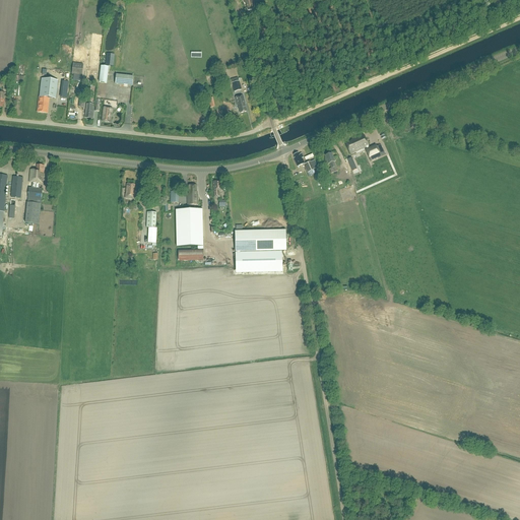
[(255,9),(252,0),(244,0),(245,1),(246,1),(248,10),(255,9)]
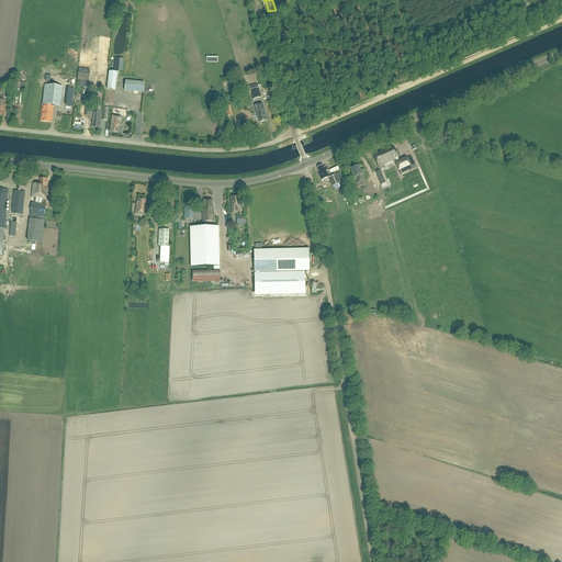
[(115,62),(114,71),(123,72),(123,63),(115,62)]
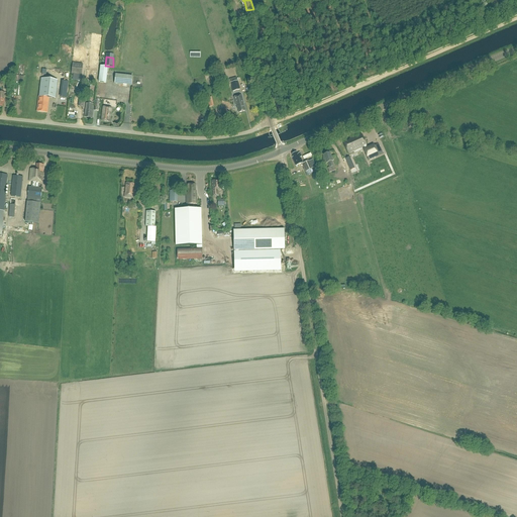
[(83,65),(73,64),(72,74),(82,75),(83,65)]
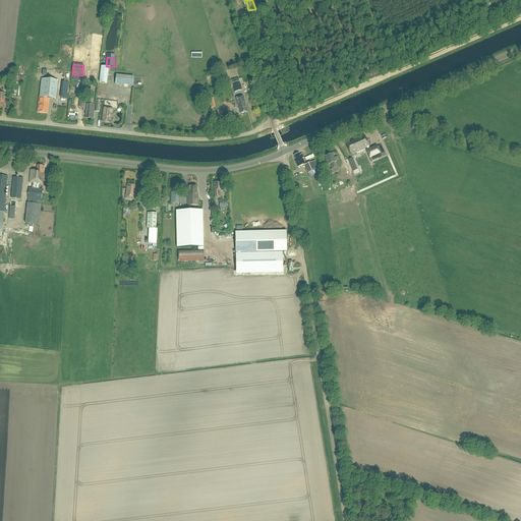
[(109,68),(101,67),(99,82),(107,83),(109,68)]
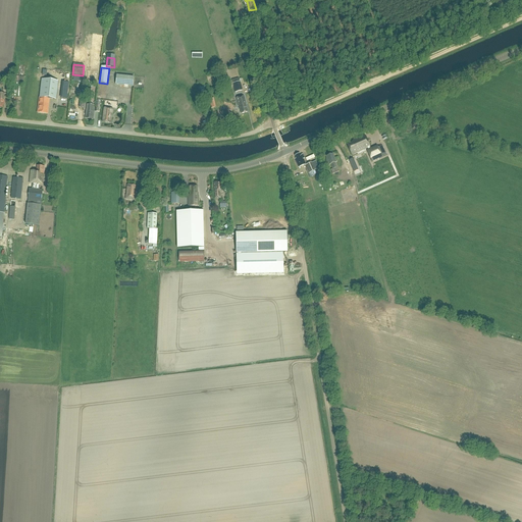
[(134,77),(116,75),(115,85),(133,87),(134,77)]
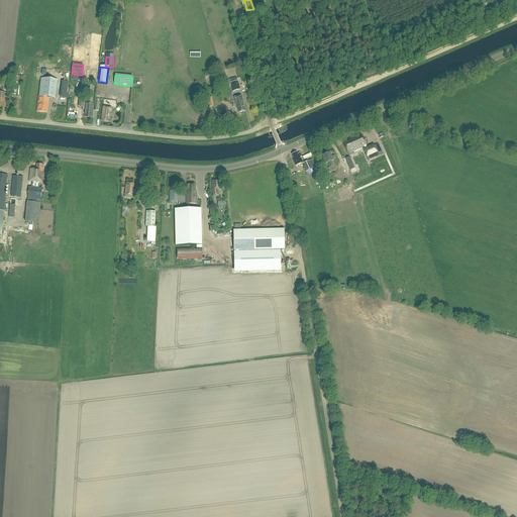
[(58,80),(40,79),(37,112),(46,113),(48,98),(56,98),(58,80)]
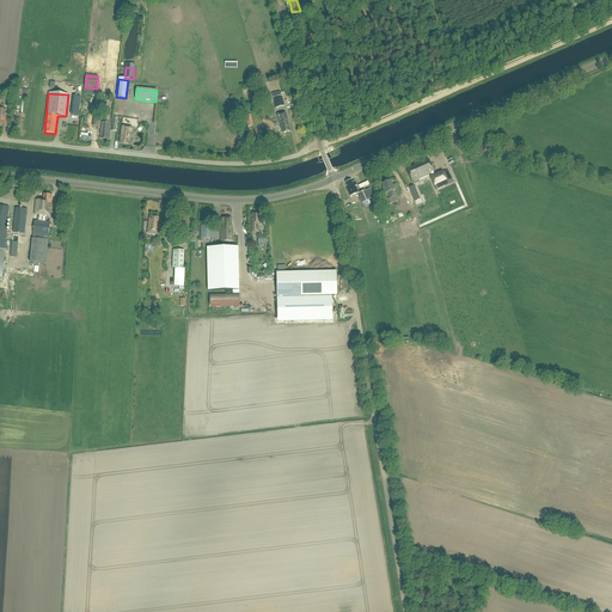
[(280,96),(280,93),(275,95),(276,97),(273,98),(275,109),(283,106),(281,96),(280,96)]
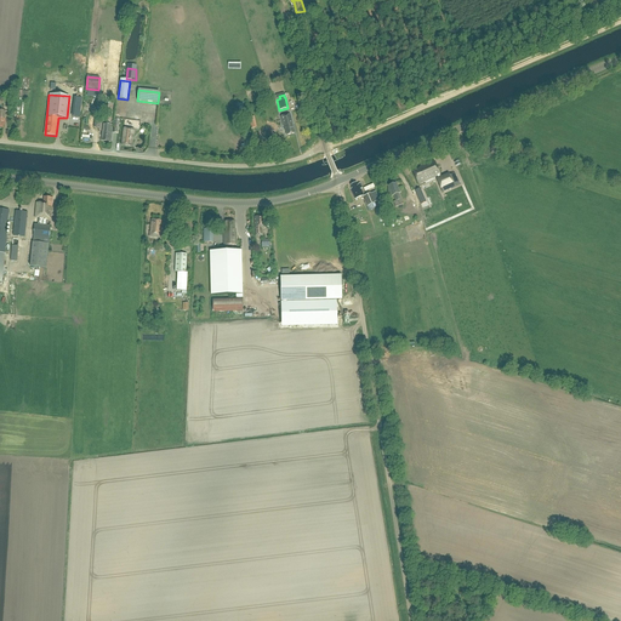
[(292,125),(290,115),(280,118),(284,127),(286,136),(295,134),(292,125)]
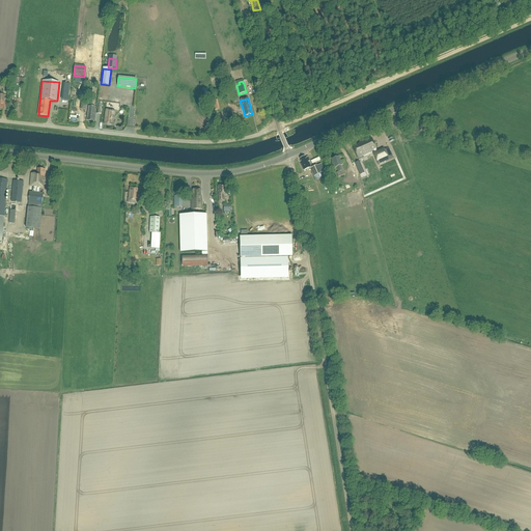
[(96,108),(88,107),(86,121),(94,122),(96,108)]
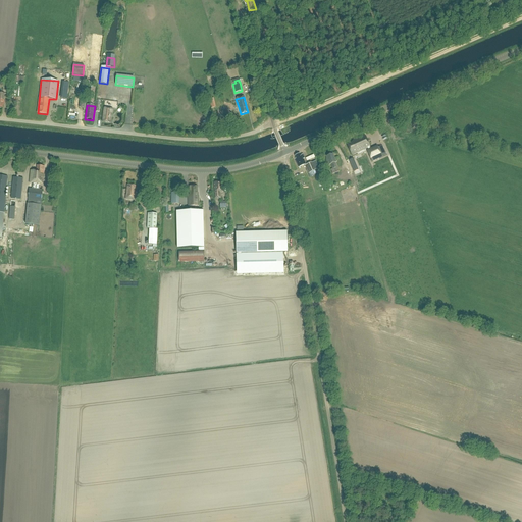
[(112,109),(104,108),(102,122),(110,123),(112,109)]
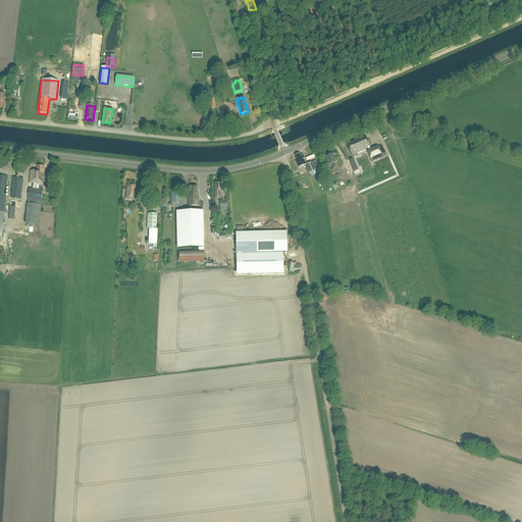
[(370,148),(365,136),(354,140),(352,143),(347,145),(351,155),(370,148)]
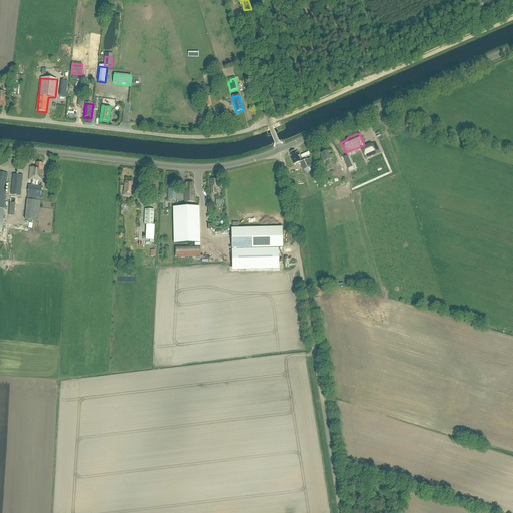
[(375,154),(371,145),(361,149),(365,158),(375,154)]
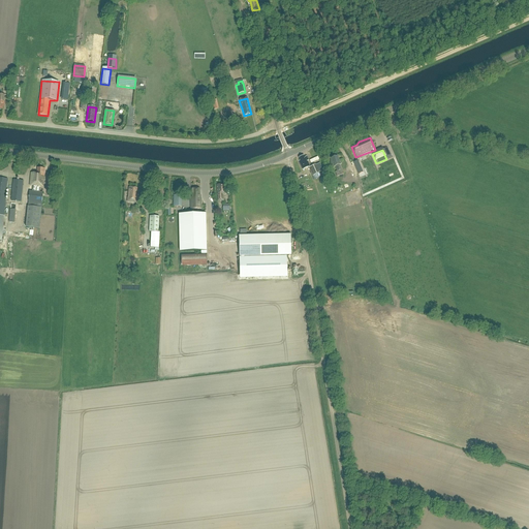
[(304,158),(304,156),(299,158),(300,161),(299,162),(303,172),(309,169),(313,180),(320,177),(315,165),(310,167),(307,161),(308,161),(307,157),(304,158)]
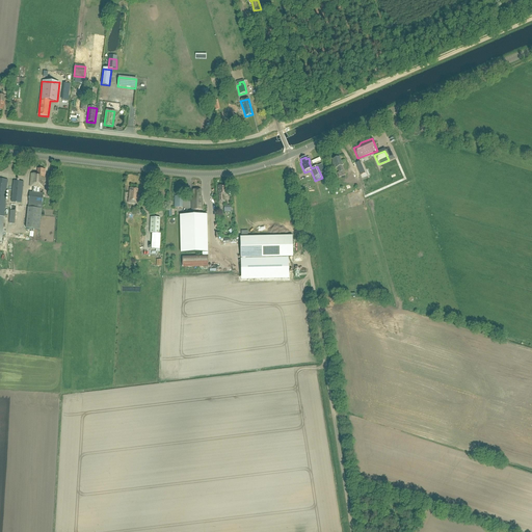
[(342,166),(339,157),(333,159),(336,168),(337,168),(339,173),(337,174),(339,178),(345,176),(342,166)]
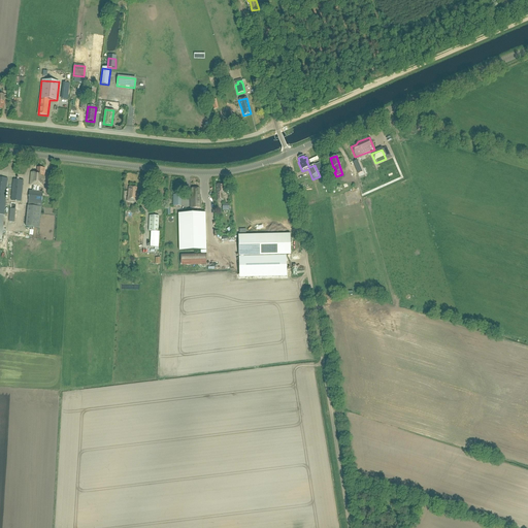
[(45,169),(37,168),(37,173),(31,172),(30,186),(33,186),(32,191),(29,191),(28,202),(42,203),(43,192),(40,192),(40,187),(43,187),(45,169)]
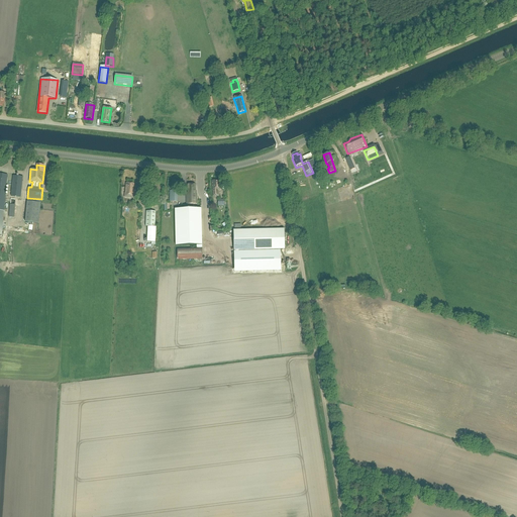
[(22,177),(13,176),(11,197),(20,198),(22,177)]
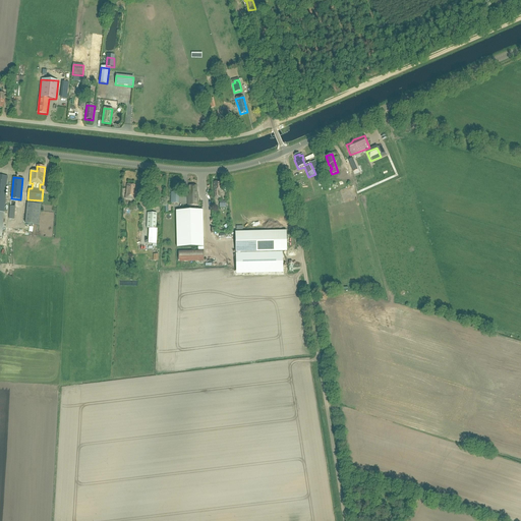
[(223,192),(223,182),(214,182),(215,198),(220,198),(220,192),(223,192)]
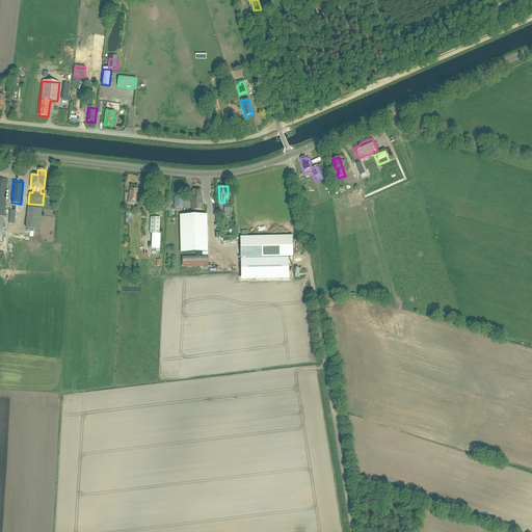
[(138,189),(130,189),(128,204),(137,204),(138,196),(137,196),(138,189)]
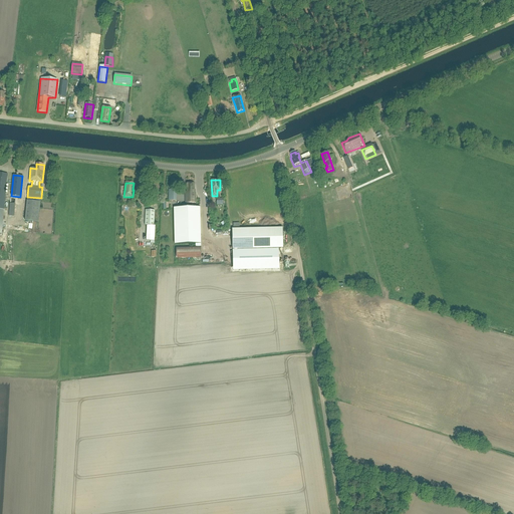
[(194,184),(187,184),(187,192),(185,192),(186,204),(196,203),(196,193),(194,193),(194,184)]
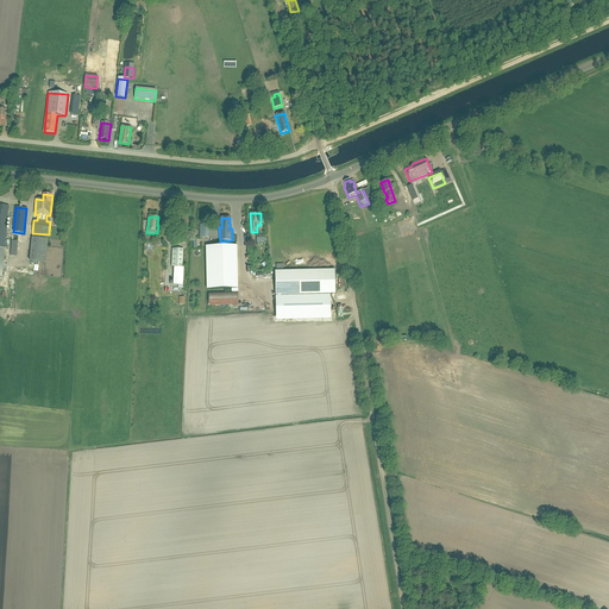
[(209,225),(200,225),(199,238),(209,238),(209,225)]
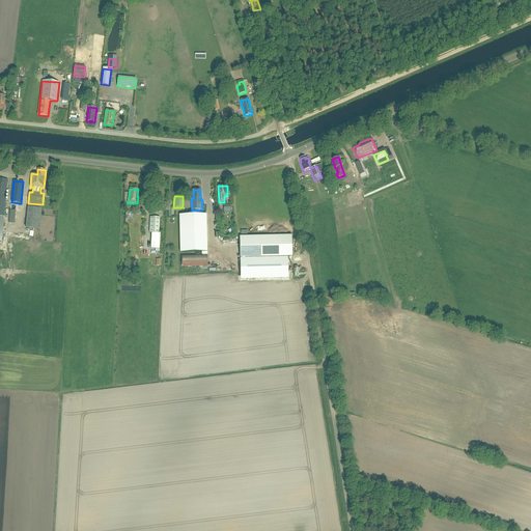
[(42,210),(28,207),(26,228),(39,229),(42,210)]
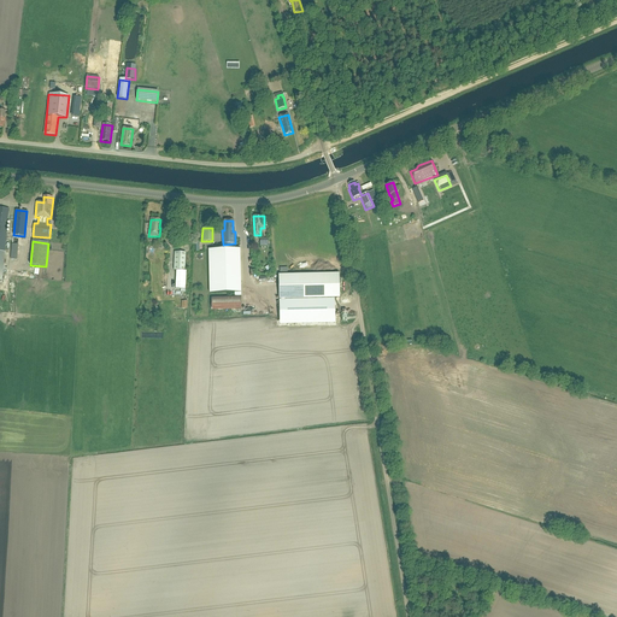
[(240,250),(210,250),(211,294),(241,293),(240,250)]
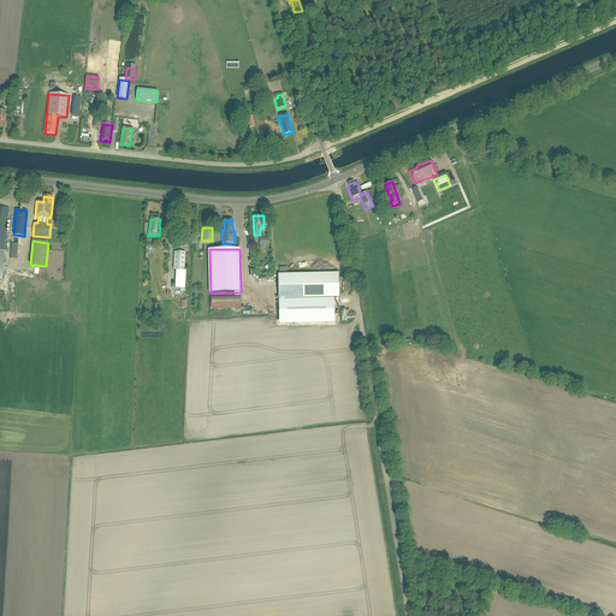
[(185,253),(175,253),(173,270),(184,271),(185,253)]
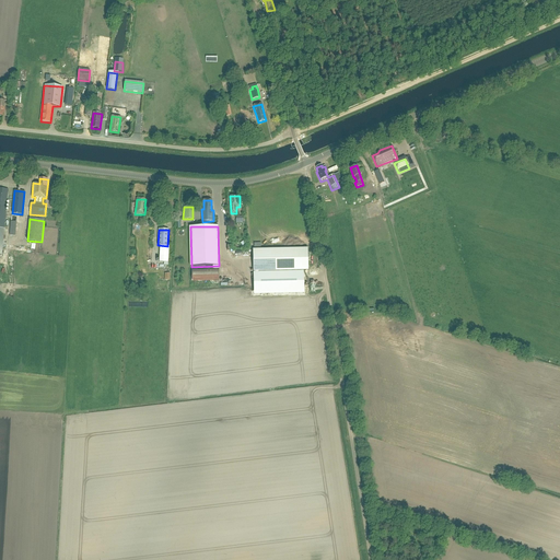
[(253,249),(253,272),(308,271),(307,248),(260,249),(260,243),(254,243),(254,249),(253,249)]
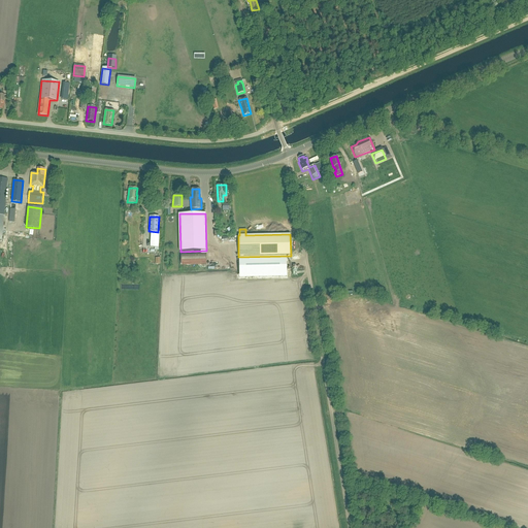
[(151,232),(150,248),(158,248),(159,232),(151,232)]
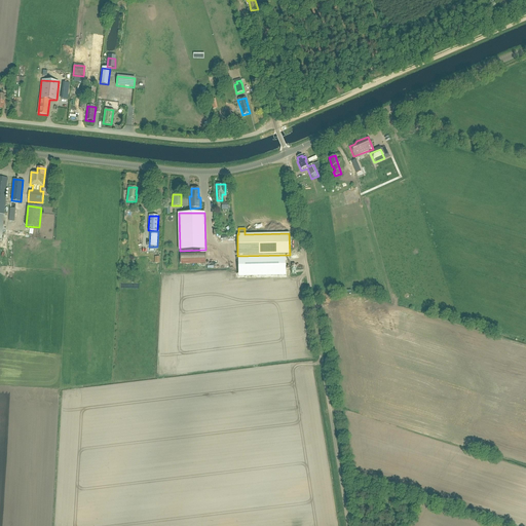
[(205,263),(204,252),(180,253),(180,264),(205,263)]
